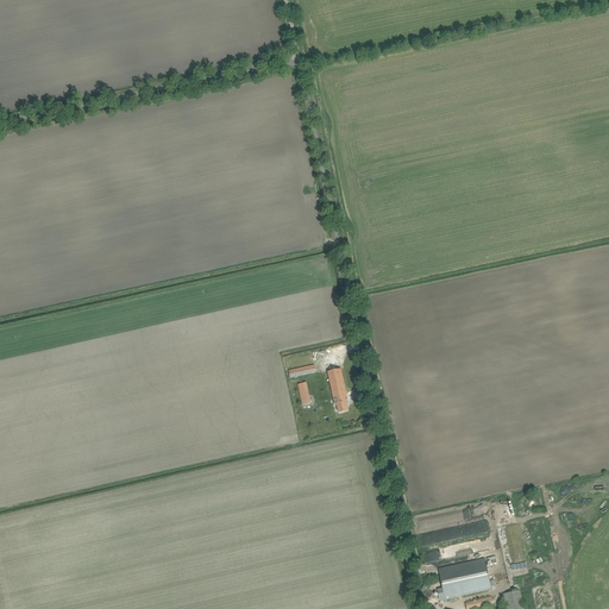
[(289,371),(290,378),(316,372),(314,365),(289,371)]
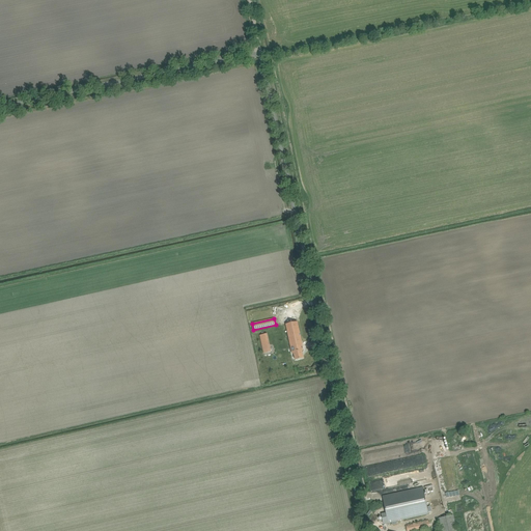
[(294,354),(296,360),(303,358),(302,351),(303,351),(298,322),(286,325),(292,354),(294,354)]
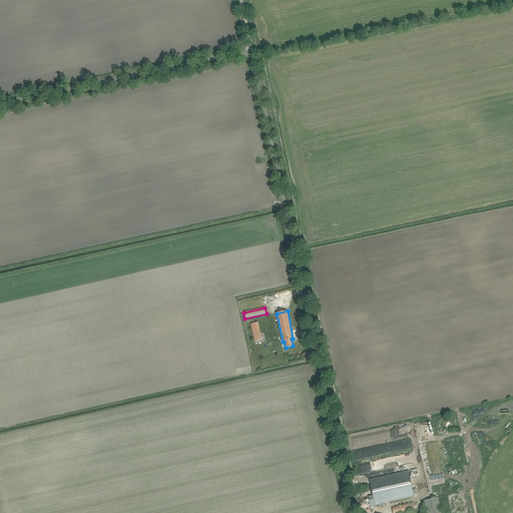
[(424,449),(453,446),(452,439),(423,442),(424,449)]
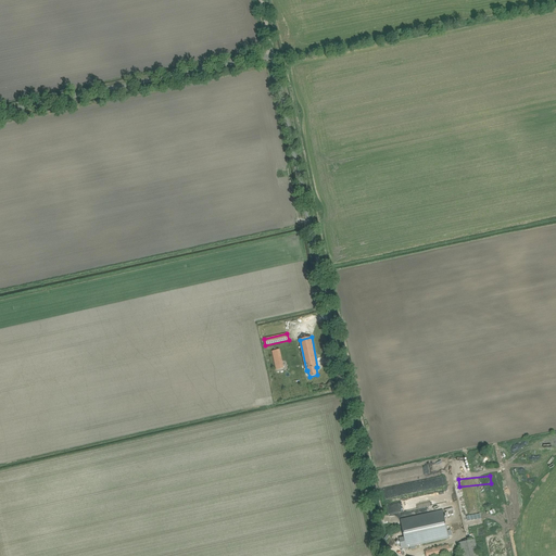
[(443,510),(405,519),(401,520),(404,538),(399,539),(401,548),(449,538),(443,510)]
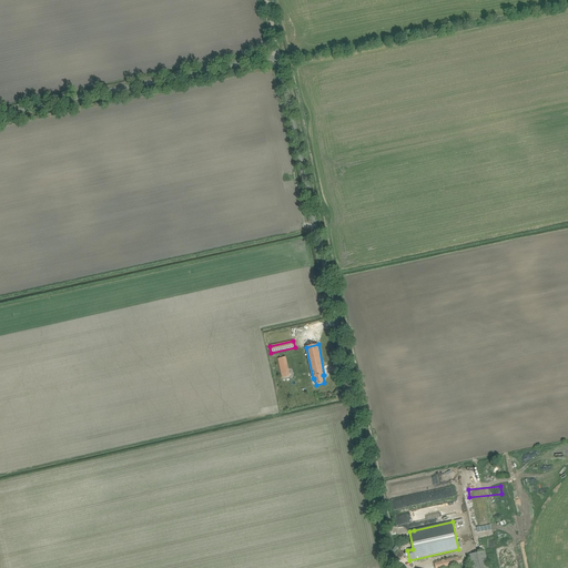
[(488,567),(485,551),(468,555),(470,567),(488,567)]
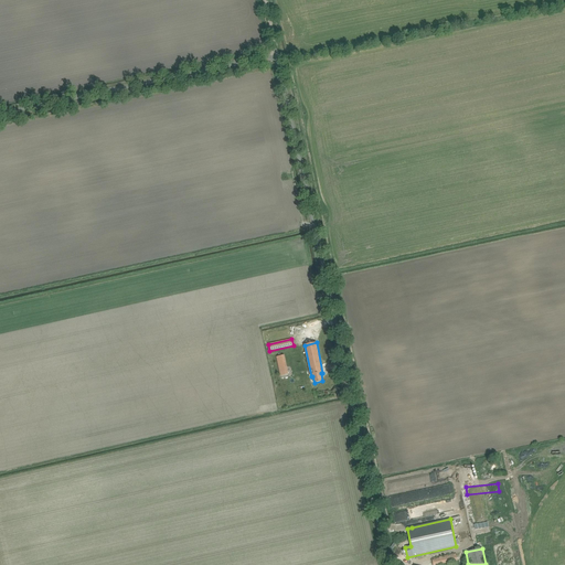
[(433,564),(438,564),(441,564),(451,562),(451,564),(458,564),(456,554),(432,560),(433,564)]
